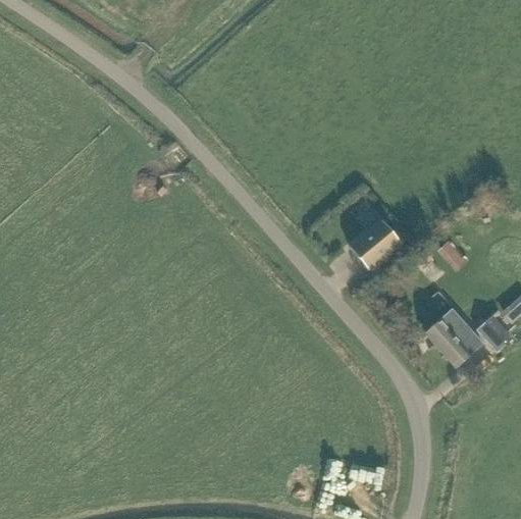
[(381,220),(349,247),(368,270),(401,244),(381,220)]
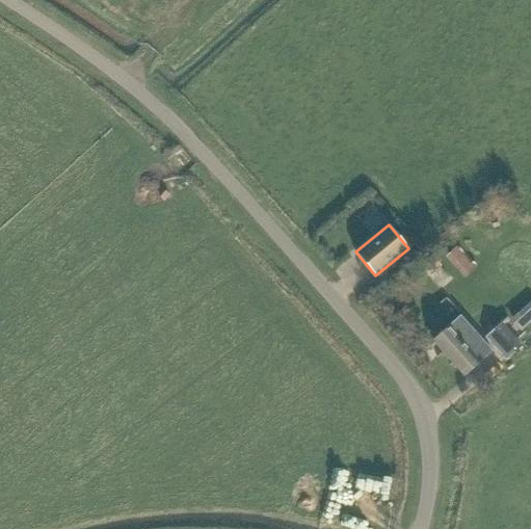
[(457,245),(446,255),(465,276),(476,266),(457,245)]
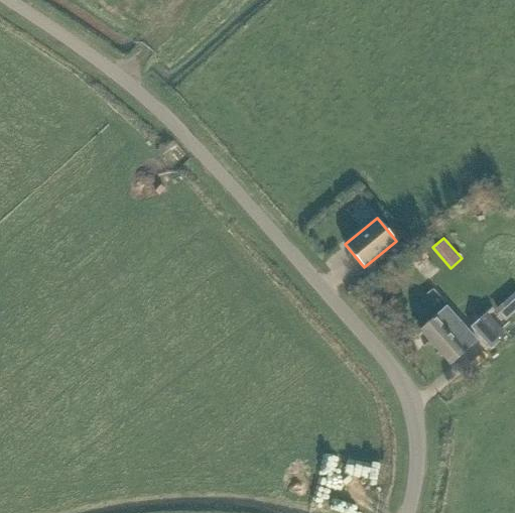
[(393,295),(383,304),(391,313),(402,305),(393,295)]
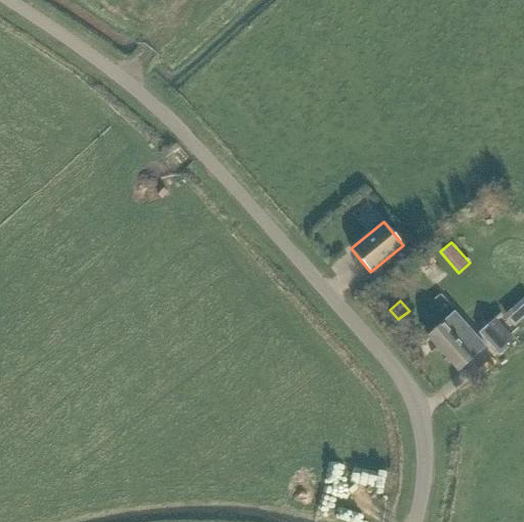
[(458,370),(483,348),(486,344),(454,309),(426,334),(458,370)]
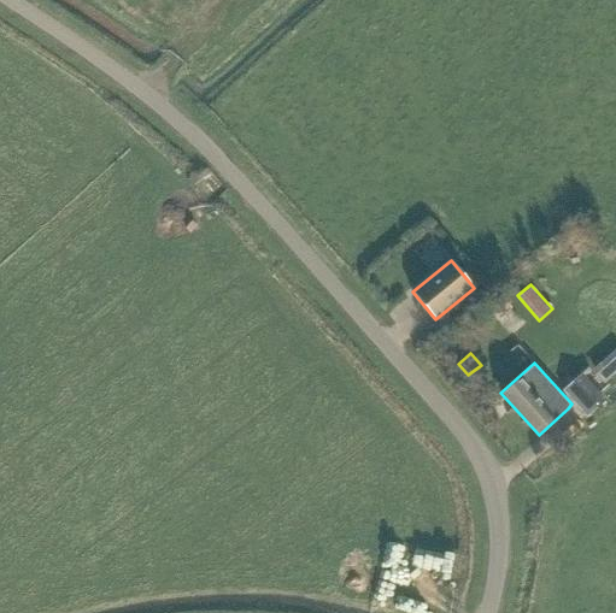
[(606,396),(584,371),(564,388),(587,414),(606,396)]
